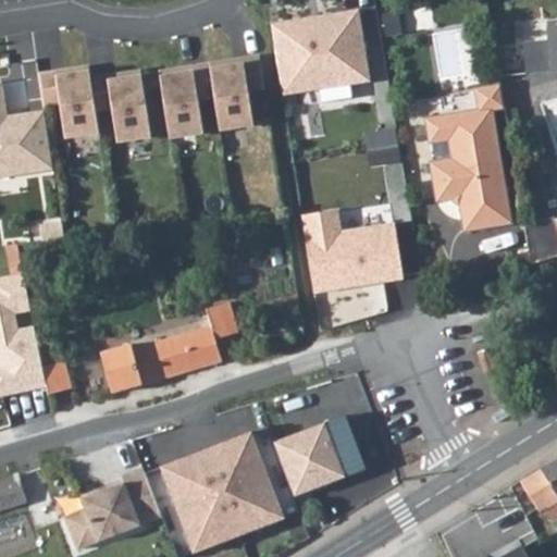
[(271,24),(283,96),(370,82),(358,9),(271,24)]
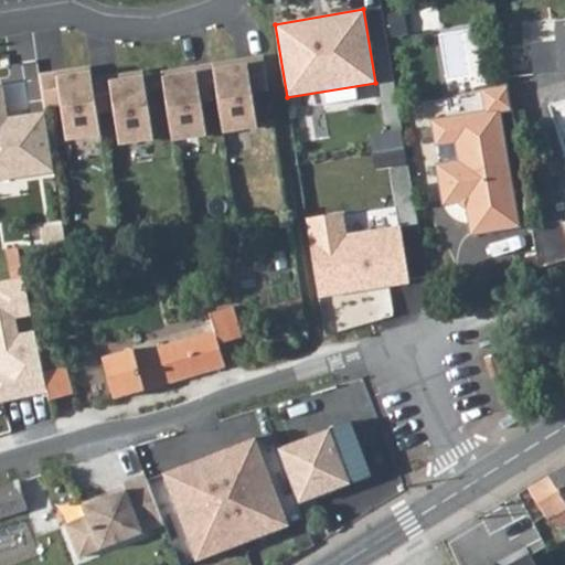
[(530,46),(532,77),(564,73),(564,28),(554,30),(555,44),(530,46)]
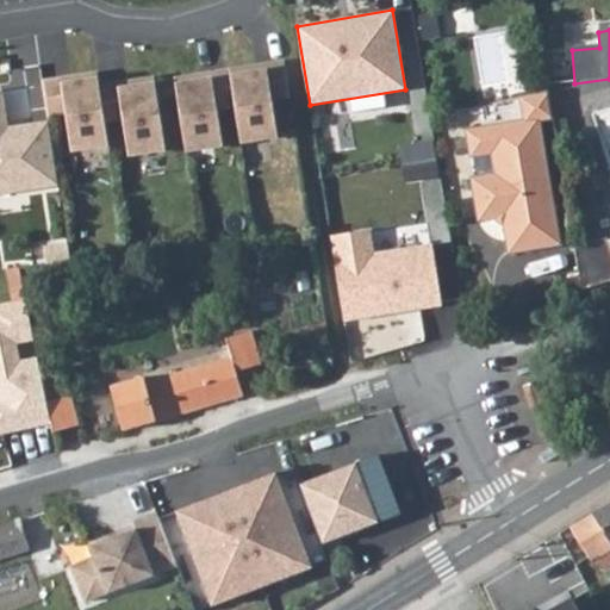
[(268,72),(231,76),(236,105),(242,143),(277,137),(271,100),(288,97),(284,63),(267,66),(268,72)]
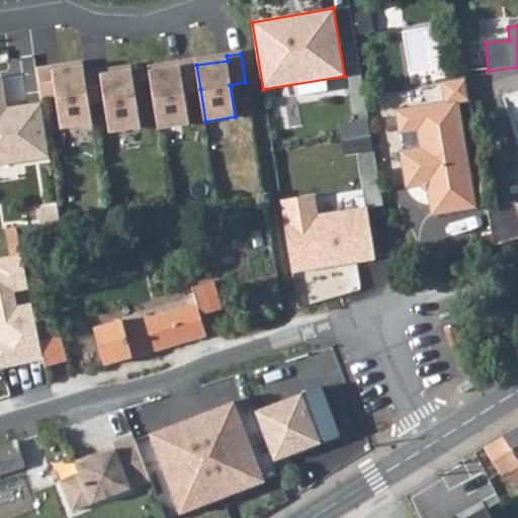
[(196,65),(196,61),(180,63),(180,68),(150,73),(159,128),(190,123),(185,92),(200,89),(196,65)]
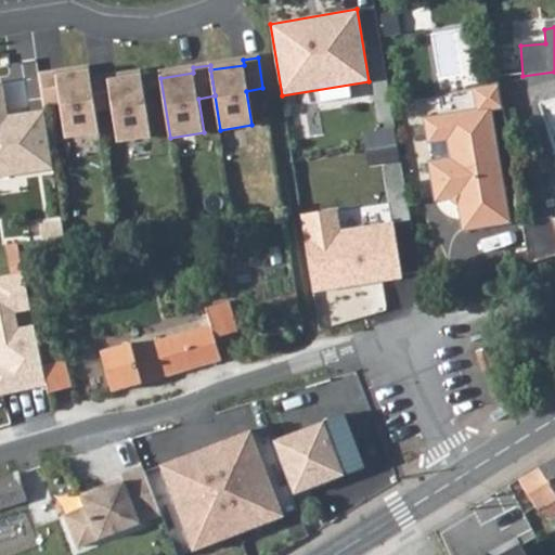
[(57,73),(40,75),(44,106),(61,103),(66,138),(100,132),(97,111),(91,79),(90,73),(59,77),(57,73)]
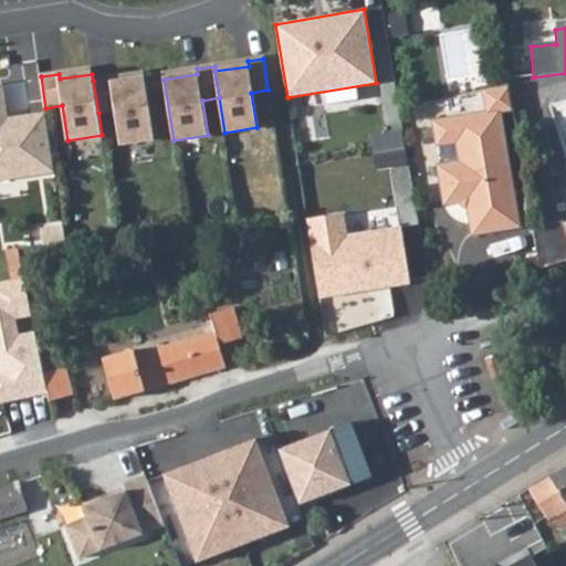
[(111,79),(93,81),(98,113),(115,109),(121,145),(155,139),(145,79),(112,83),(111,79)]
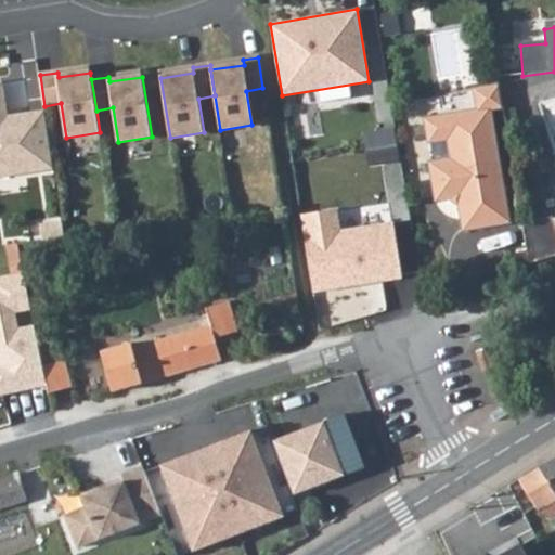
[(0,176),(54,168),(46,113),(27,115),(27,119),(8,123),(8,118),(2,85),(0,84),(0,176)]
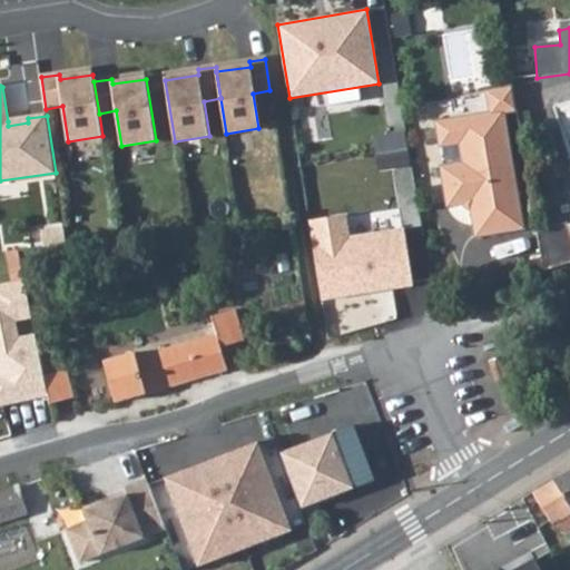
[(505,112),(519,111),(514,89),(490,92),(493,115),(439,124),(442,147),(462,144),(465,165),(443,168),(449,207),(463,205),(473,212),(478,237),(526,228),(505,112)]
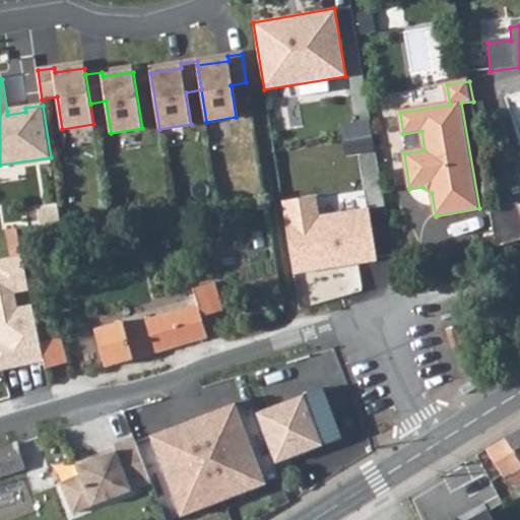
[(377,261),(368,208),(319,214),(316,194),(280,199),(299,309),(363,290),(359,265),(377,261)]
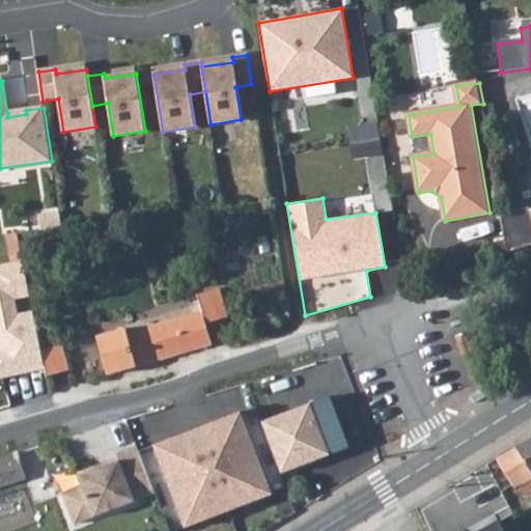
[(530,204),(502,215),(508,253),(530,245),(530,204)]
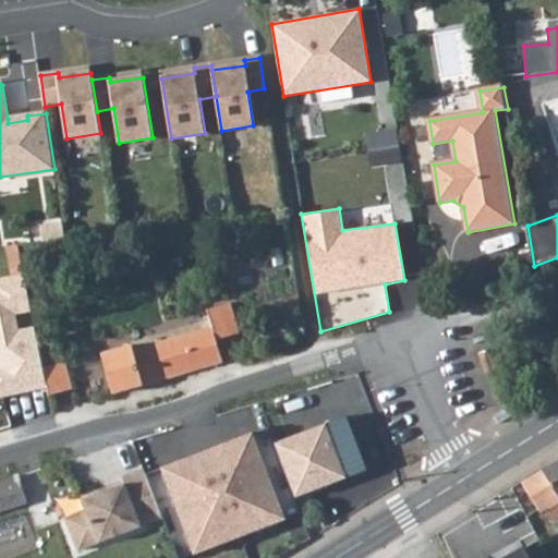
[(63,225),(41,227),(44,243),(65,240),(63,225)]
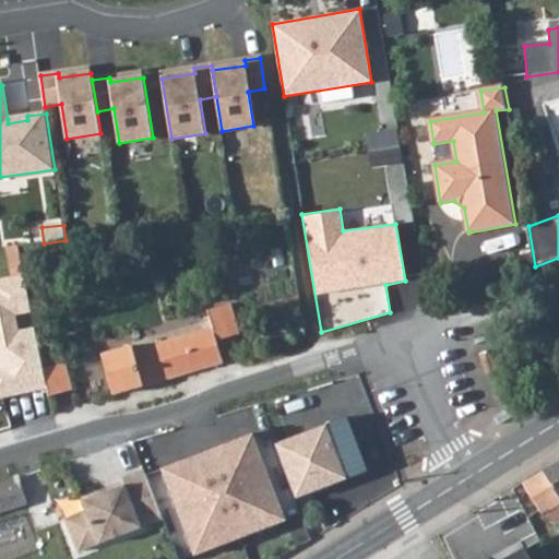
[(43,368),(23,276),(0,281),(0,399),(9,397),(8,392),(18,390),(19,395),(47,390),(43,368)]
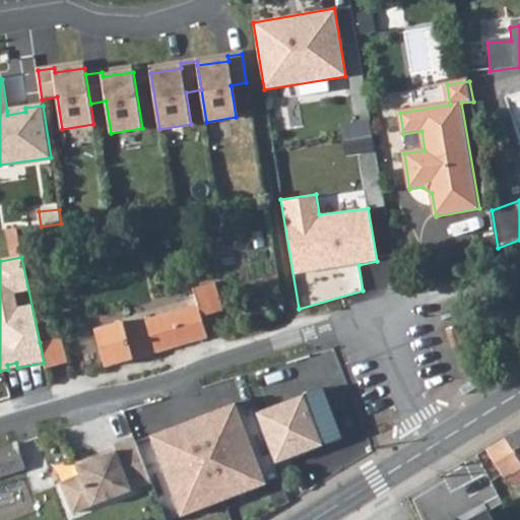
[(114,321),(94,326),(105,368),(207,337),(203,319),(225,313),(217,283),(193,289),(198,306),(116,330),(114,321)]
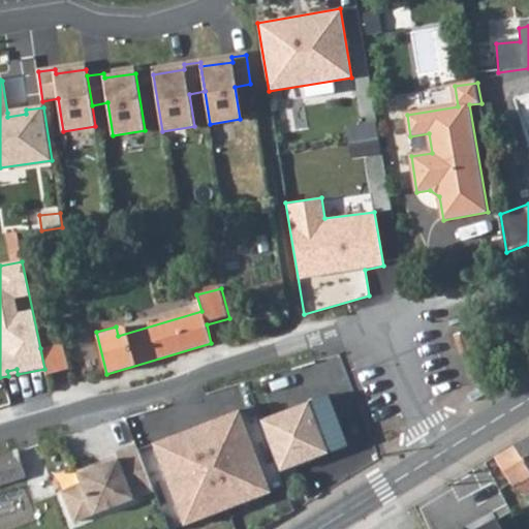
[(462,318),(454,322),(457,331),(466,327),(462,318)]
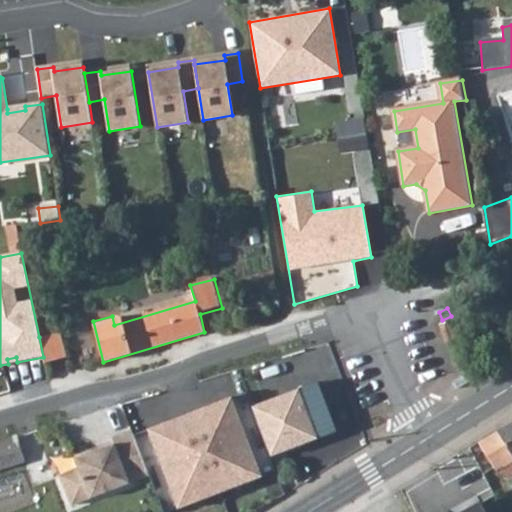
[(61,333),(39,337),(43,357),(44,363),(66,359),(61,333)]
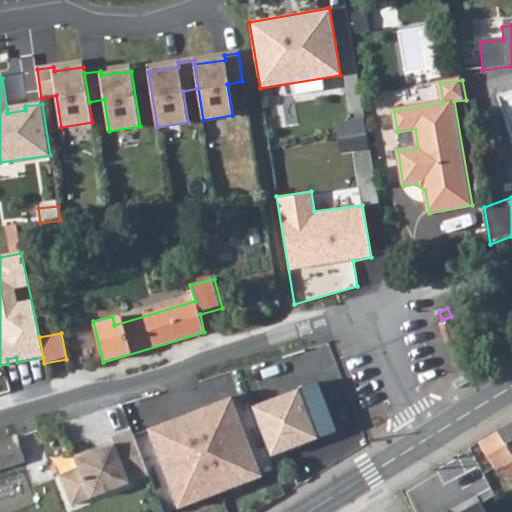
[(323,383),(250,409),(269,458),(284,452),(283,449),(301,443),(302,446),(340,433),(323,383)]
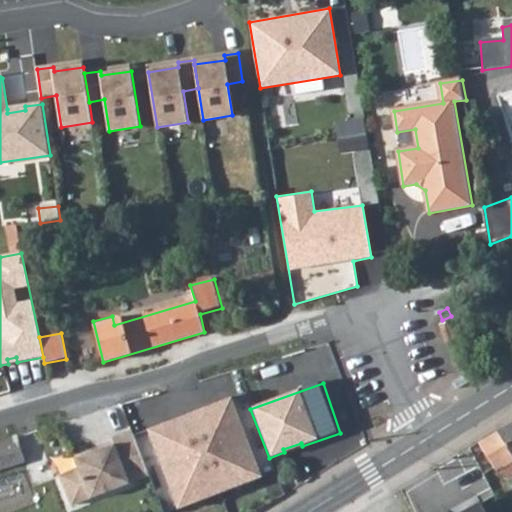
[(245,393),(131,436),(148,477),(163,511),(170,511),(275,473),(269,458),(250,409),(245,393)]
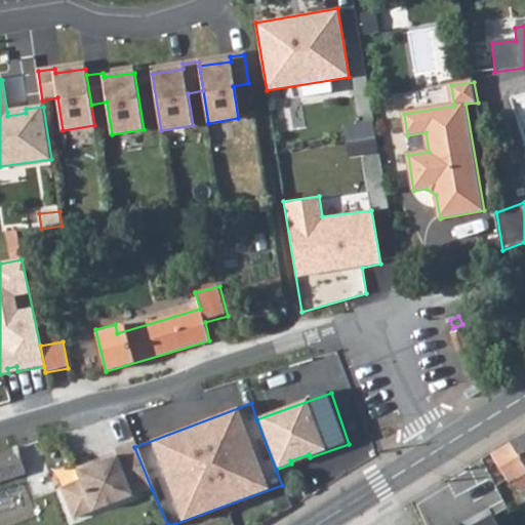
[(517,477),(524,490),(524,432),(491,451),(511,481),(517,477)]
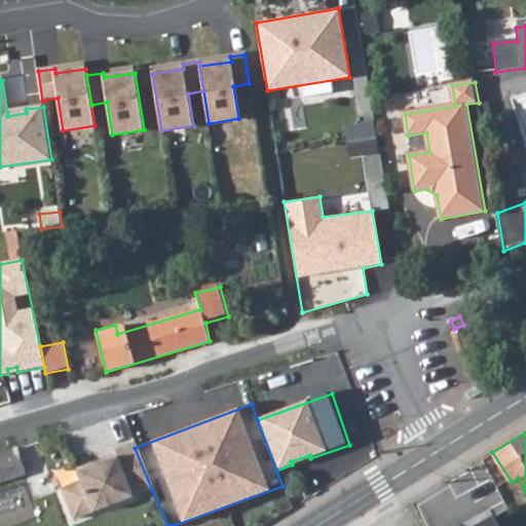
[(74,524),(152,490),(135,448),(133,444),(112,453),(114,456),(103,461),(104,464),(92,470),(91,465),(75,473),(80,485),(61,494),(74,524)]
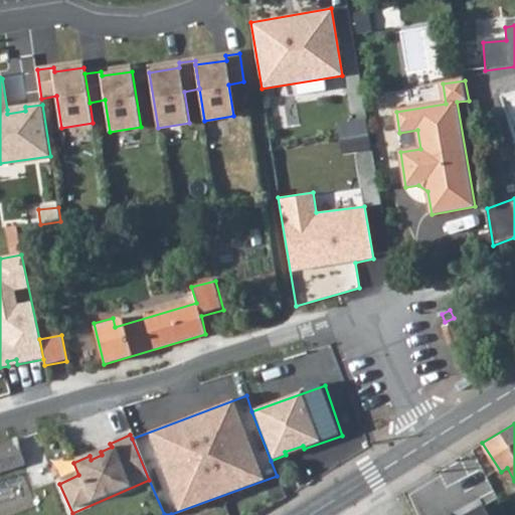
[(19,440),(0,445),(0,450),(13,471),(26,467),(19,440)]
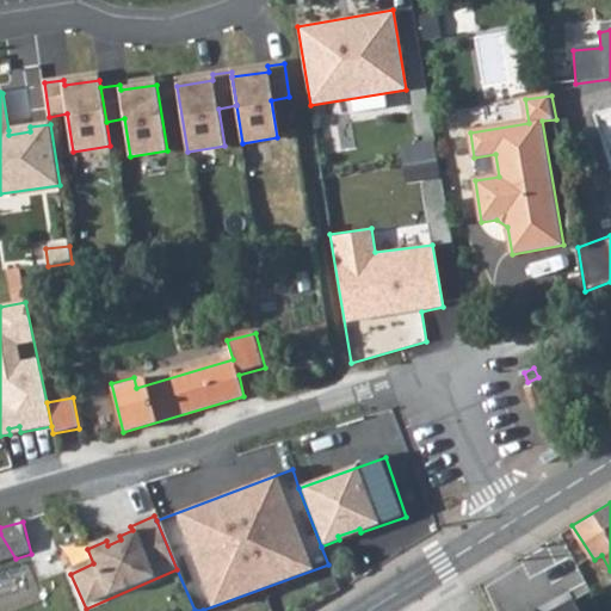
[(0,562),(16,559),(0,534),(0,562)]
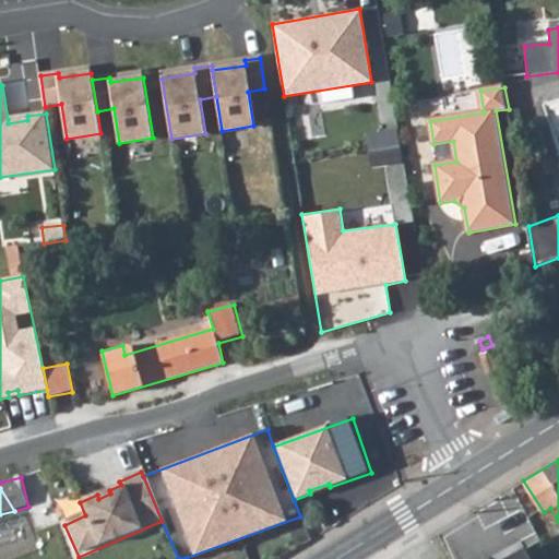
[(534,558),(526,546),(503,558),(534,558)]
